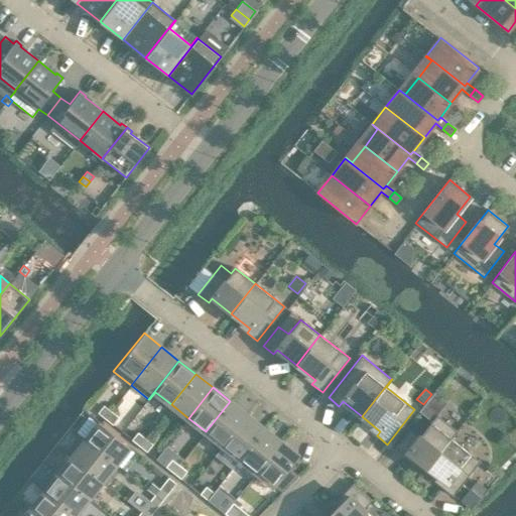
[(230,401),(206,431),(223,445),(247,414),(230,401)]
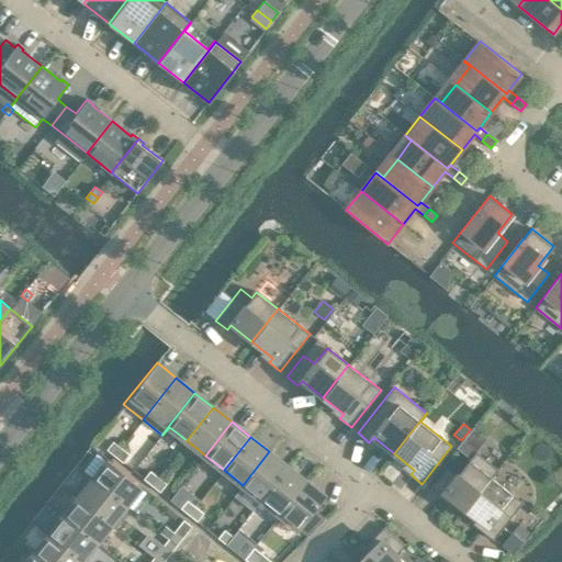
[(114,456),(121,448),(112,441),(105,449),(114,456)]
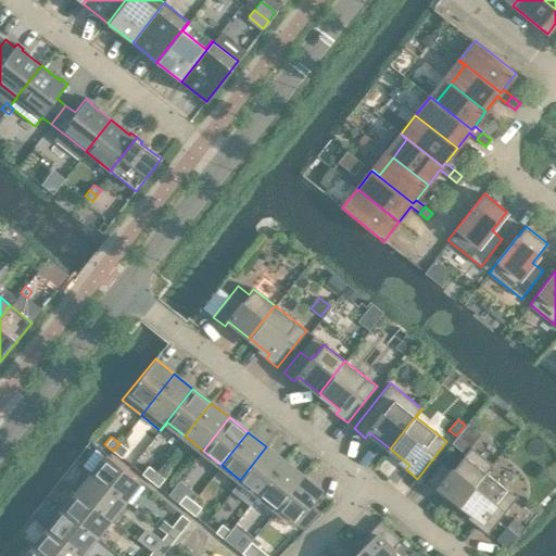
[(121,457),(127,450),(119,443),(113,451),(121,457)]
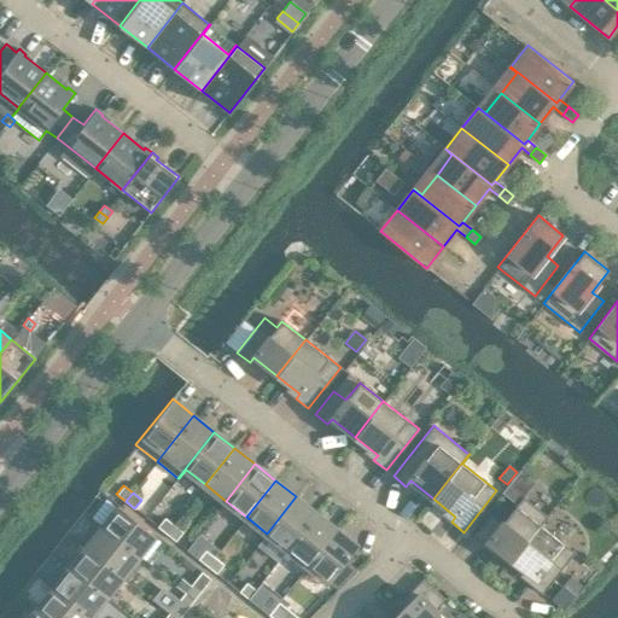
[(296,496),(267,534),(287,549),(316,513),(296,496)]
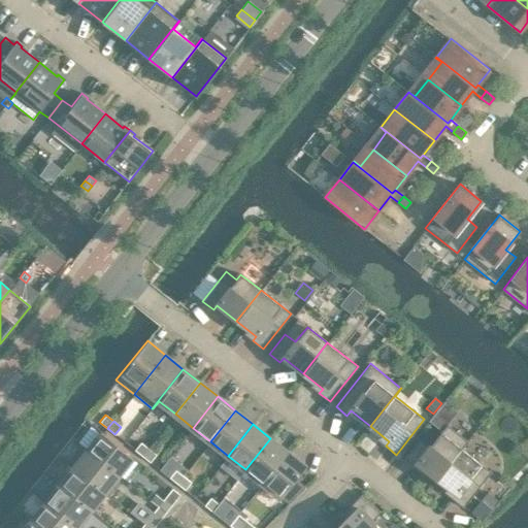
[(414,468),(417,463),(436,479),(467,440),(447,424),(428,448),(419,439),(402,460),(414,468)]
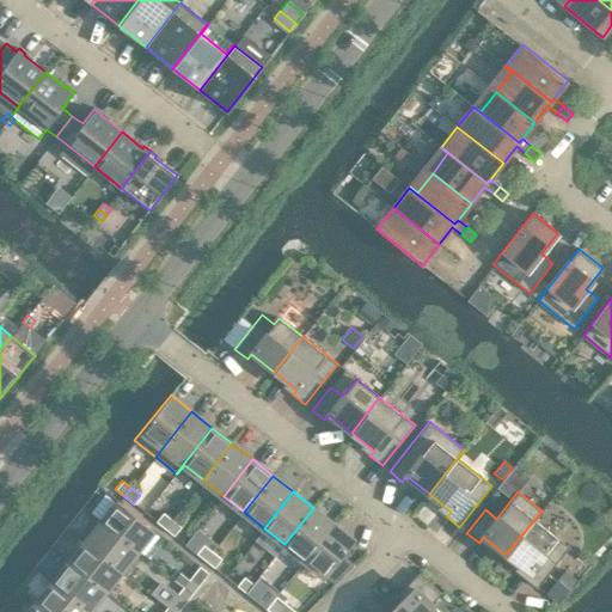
[(101,521),(136,551),(153,530),(116,500),(101,521)]
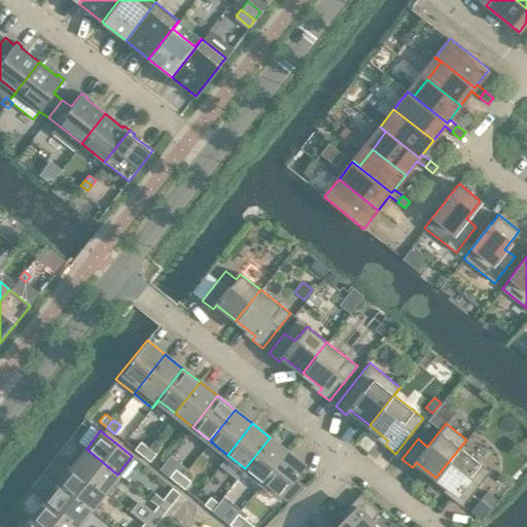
[(270,437),(245,468),(261,483),(287,451),(270,437)]
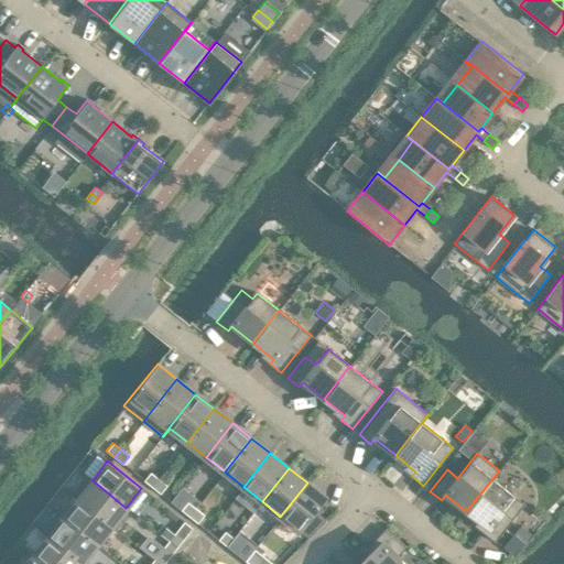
[(499,470),(466,511),(487,528),(483,532),(495,542),(524,503),(492,479),(499,470)]
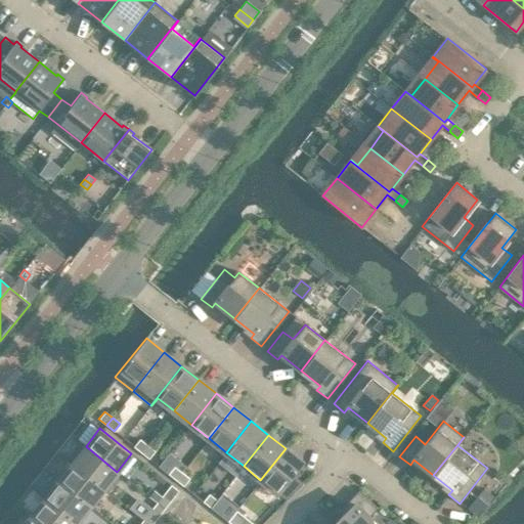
[(141,452),(147,445),(139,439),(133,446),(141,452)]
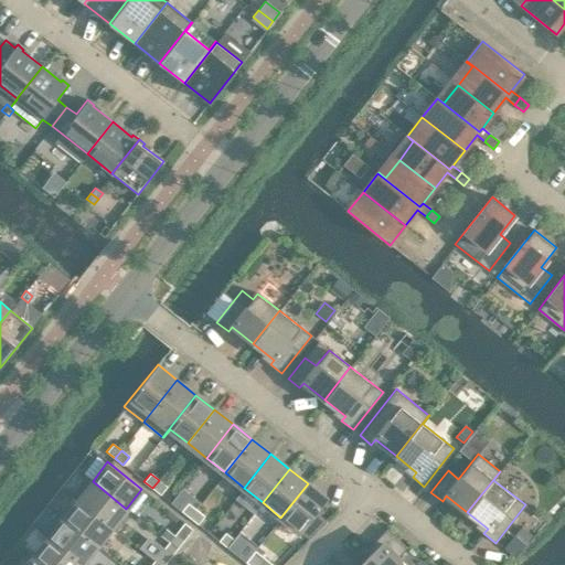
[(160,494),(167,487),(159,480),(152,488),(160,494)]
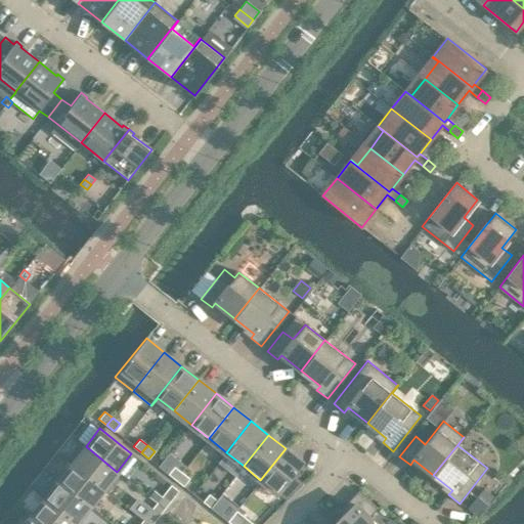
[(72,464),(103,488),(117,472),(86,446),(72,464)]
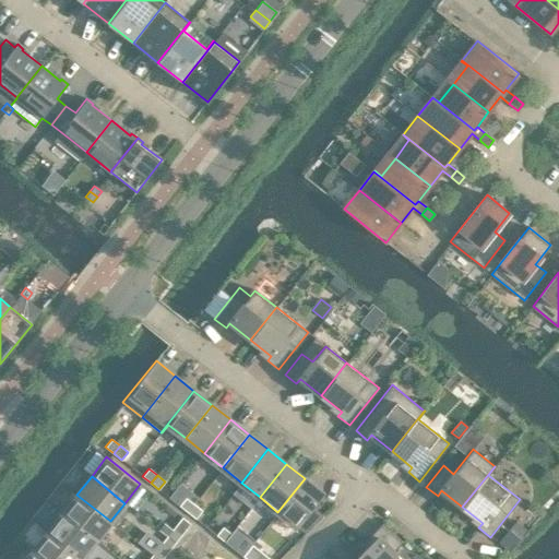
[(277,512),(296,526),(297,527),(304,532),(304,533),(305,534),(323,515),(322,514),(312,507),(323,494),(305,478),(277,512)]
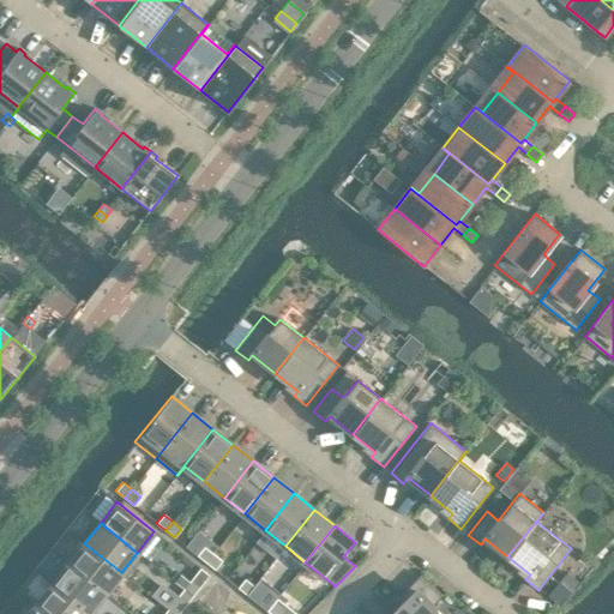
[(68,564),(104,593),(121,572),(84,543),(68,564)]
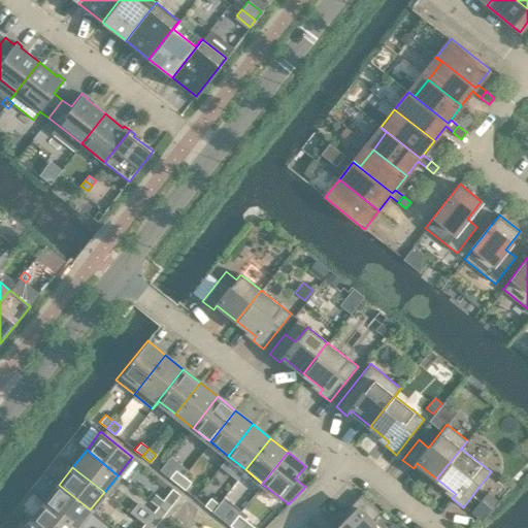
[(176,484),(183,475),(175,469),(169,477),(176,484)]
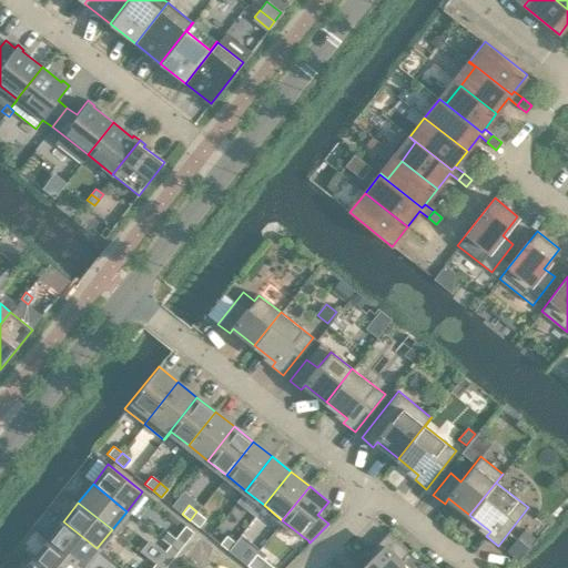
[(199,527),(205,518),(196,511),(190,520),(199,527)]
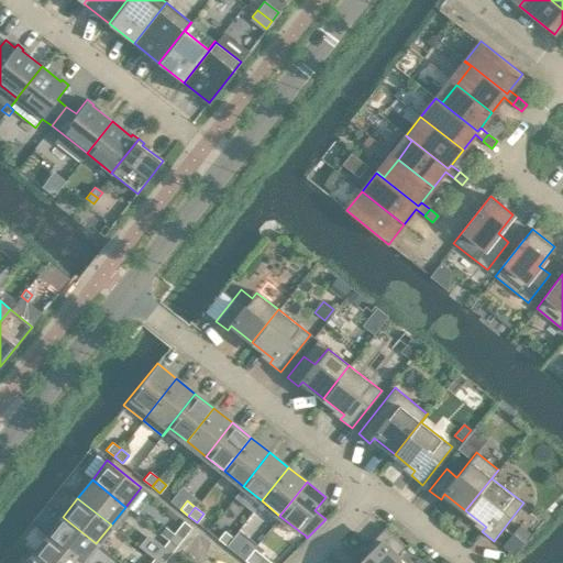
[(48,536),(81,562),(96,543),(63,517),(48,536)]
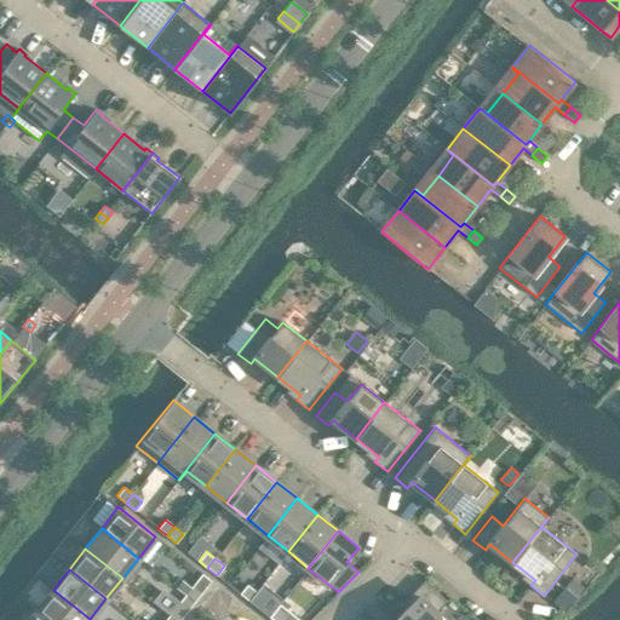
[(401,619),(443,619),(436,612),(447,601),(425,580),(414,591),(419,596),(399,616),(401,619)]
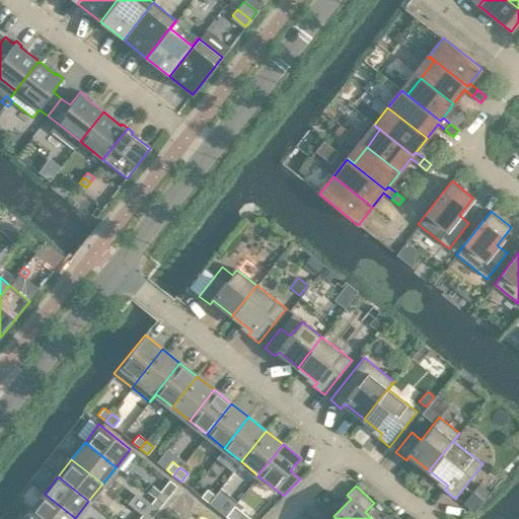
[(207,489),(201,497),(208,503),(214,495),(207,489)]
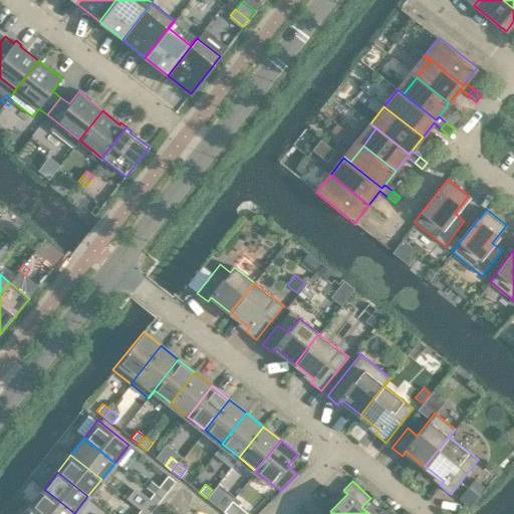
[(212,490),(206,498),(214,504),(223,511),(232,501),(234,497),(217,484),(212,490)]
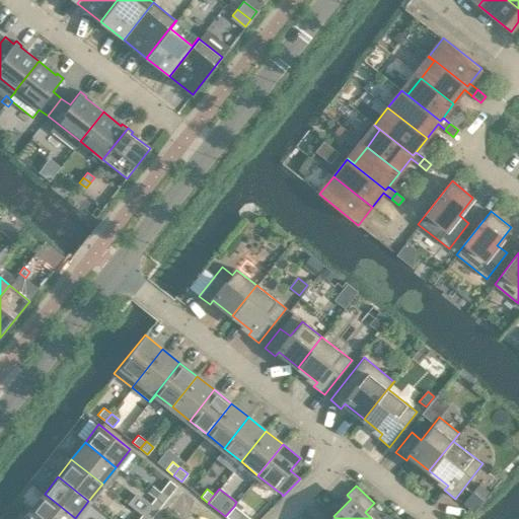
[(162,504),(168,496),(161,491),(155,498),(162,504)]
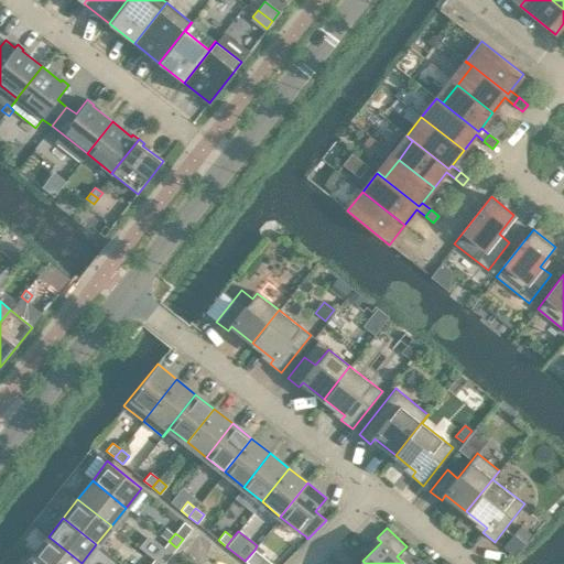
[(505,546),(513,554),(522,543),(513,535),(505,546)]
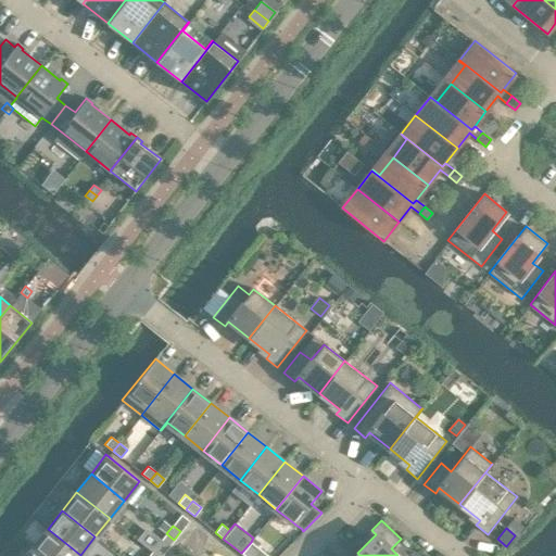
[(33,547),(43,555),(79,555),(80,555),(48,529),(33,547)]
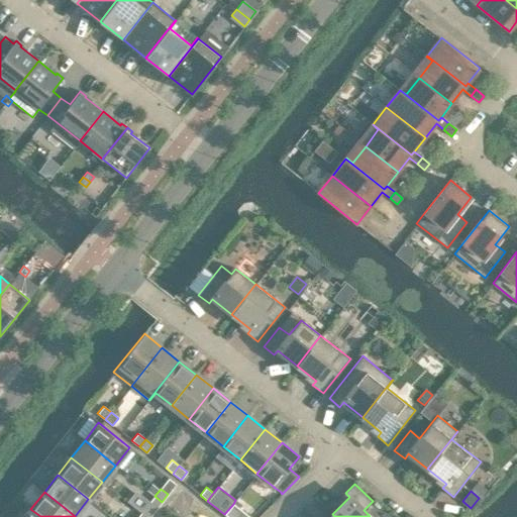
[(249,516),(233,504),(224,514),(227,516),(249,516)]
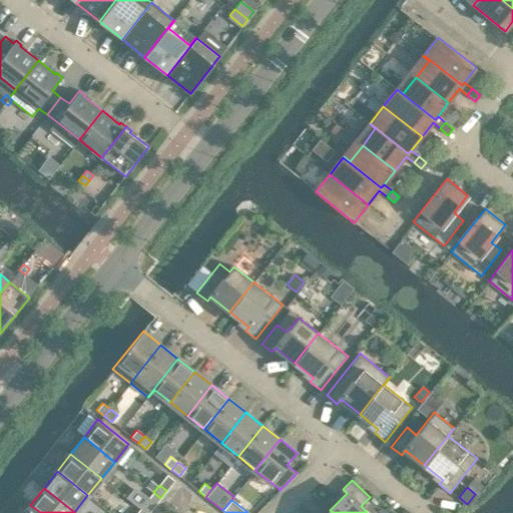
[(144,512),(148,512),(153,507),(145,501),(139,509),(144,512)]
